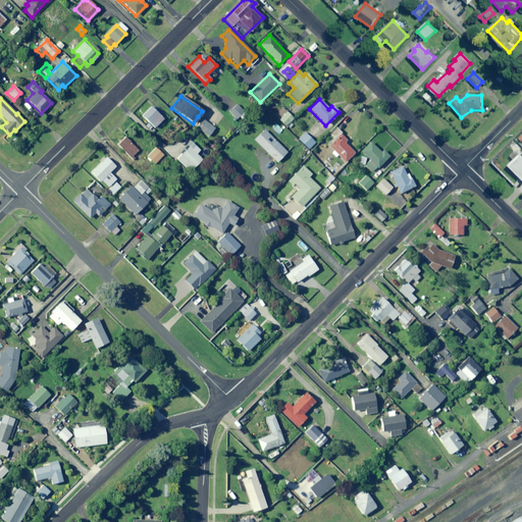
[(242,111),(236,105),(228,112),(233,117),(242,111)]
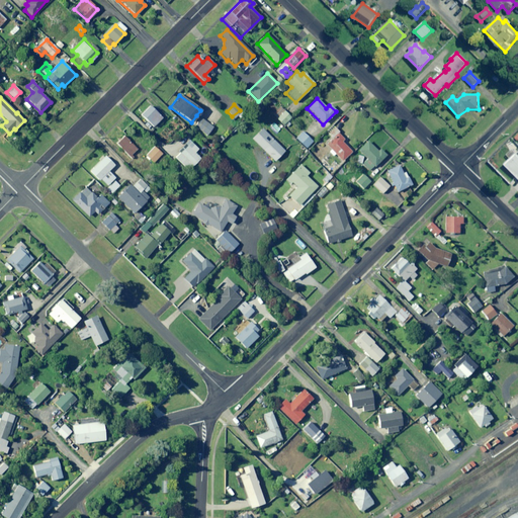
[(163,119),(149,106),(140,115),(154,128),(163,119)]
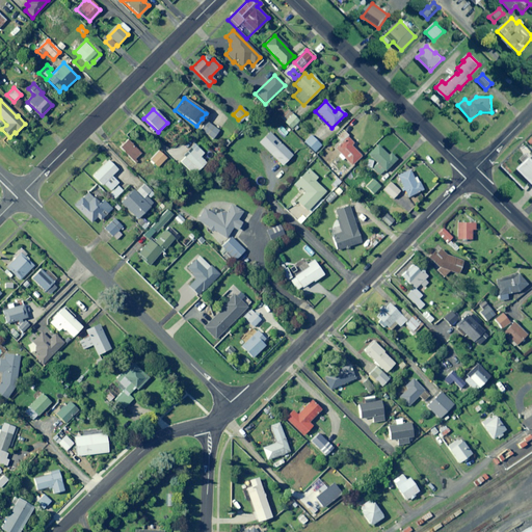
[(298,122),(289,112),(282,121),(290,129),(298,122)]
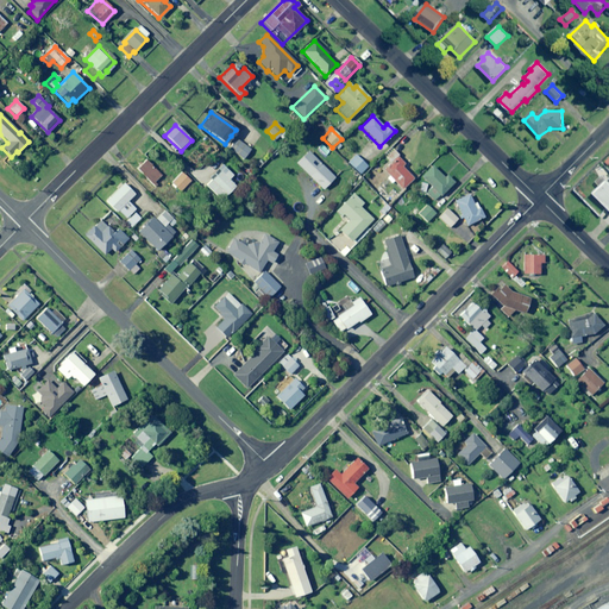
[(245,146),(237,139),(228,150),(243,159),(256,143),(250,139),(245,146)]
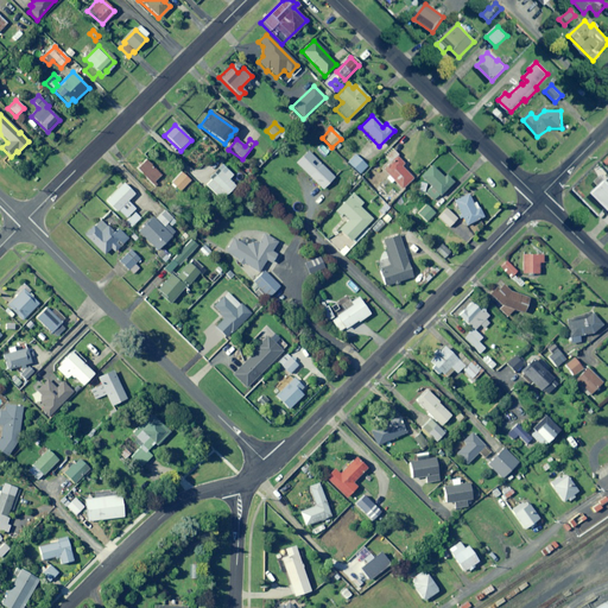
[(334,178),(308,151),(295,164),(322,190),(334,178)]
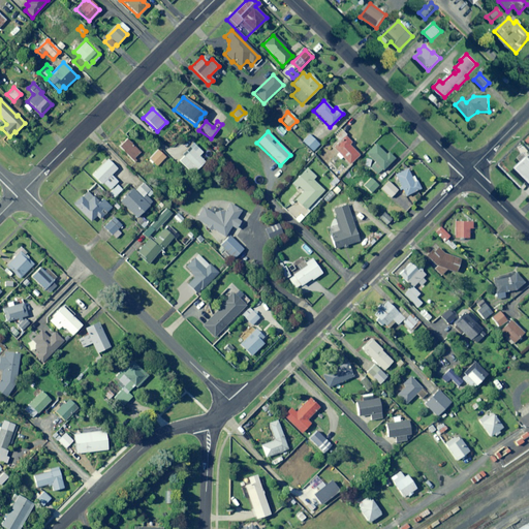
[(350,143),(341,132),(335,137),(339,143),(333,148),(337,154),(335,155),(339,159),(341,158),(347,164),(358,156),(348,145),(350,143)]
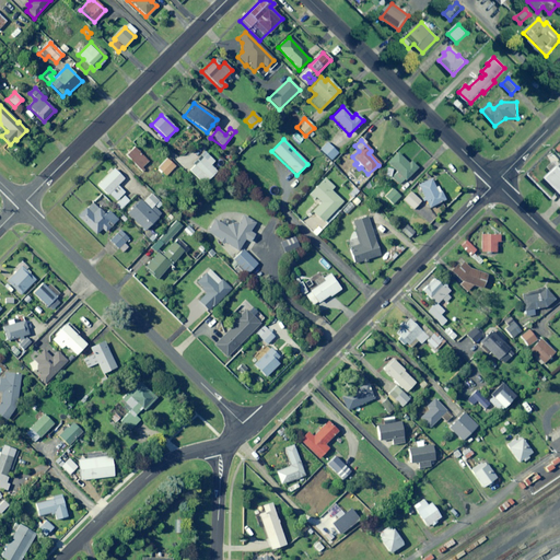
[(338,153),(326,142),(319,150),(330,161),(338,153)]
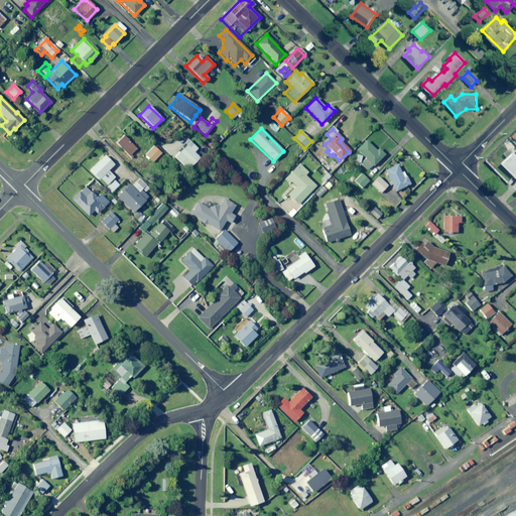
[(135,149),(123,136),(115,143),(128,156),(135,149)]
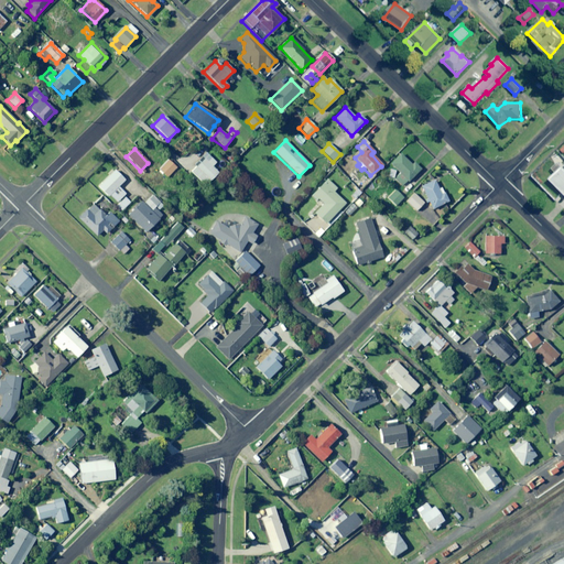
[(401,187),(419,169),(413,163),(411,165),(401,154),(390,165),(399,174),(393,180),(401,187)]
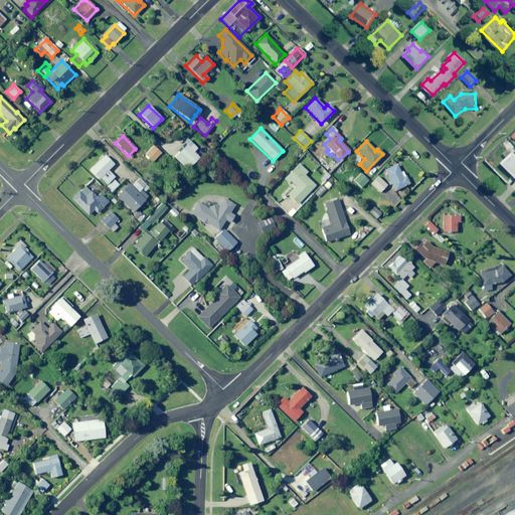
[(196,149),(192,144),(188,148),(186,145),(174,157),(187,170),(199,158),(193,152),(196,149)]
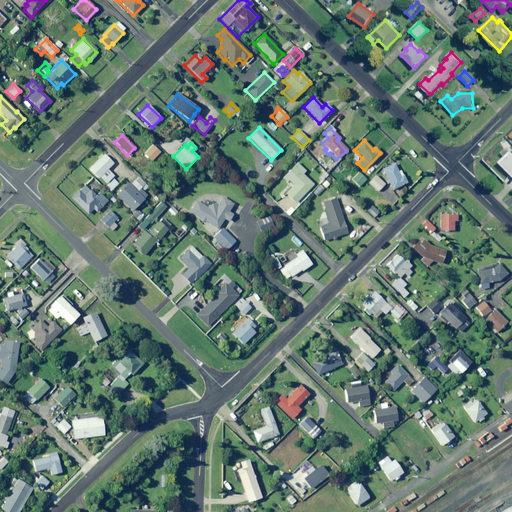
[(160,152),(152,145),(144,154),(151,161),(160,152)]
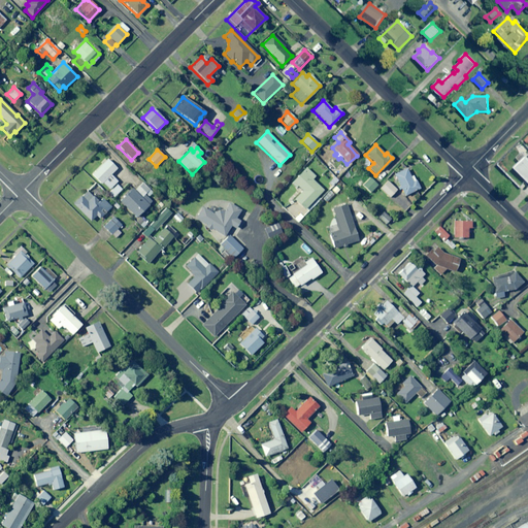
[(527,157),(523,152),(517,158),(521,162),(515,168),(527,182),(527,157)]
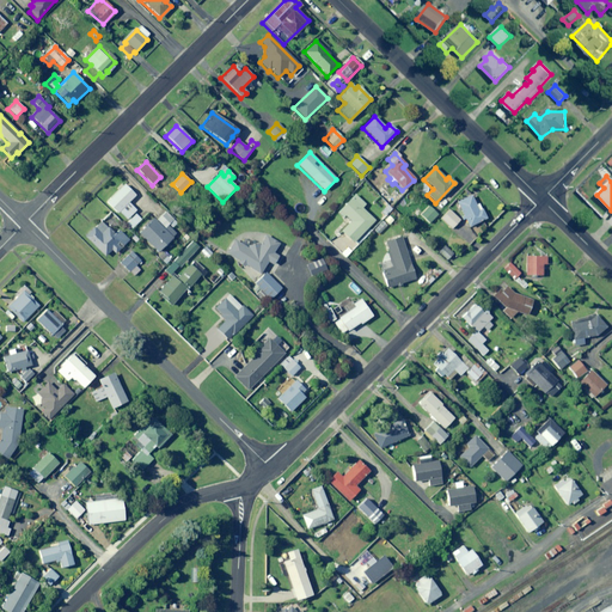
[(401,196),(387,182),(377,191),(390,207),(401,196)]
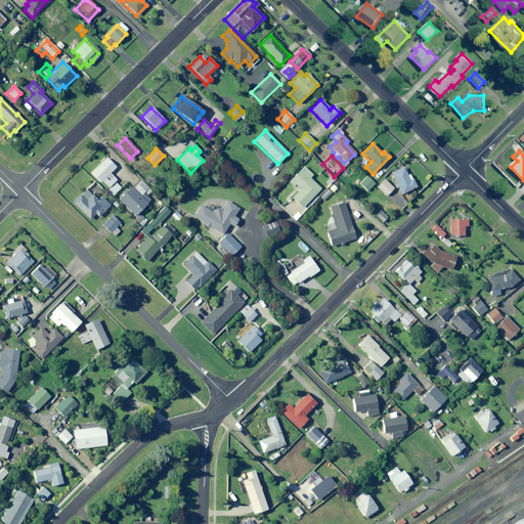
[(116,167),(106,158),(90,174),(99,183),(101,181),(107,188),(116,180),(108,174),(116,167)]
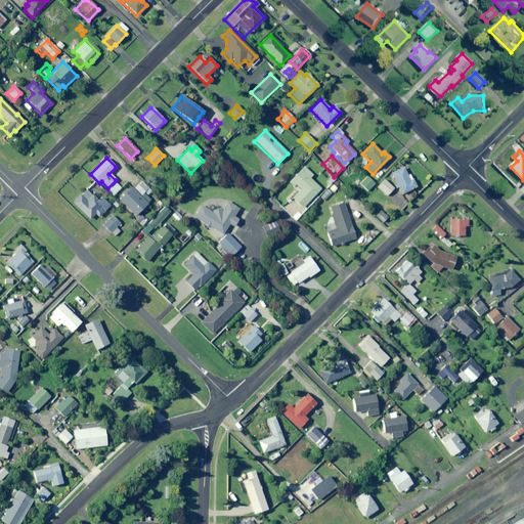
[(291,161),(282,169),(287,173),(295,165),(291,161)]
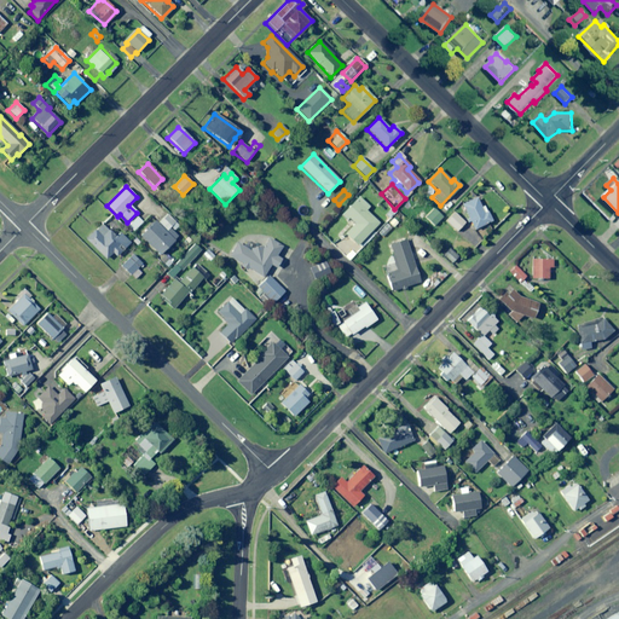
[(370,206),(359,196),(341,215),(346,220),(348,218),(354,224),(345,235),(357,246),(379,224),(365,210),(370,206)]
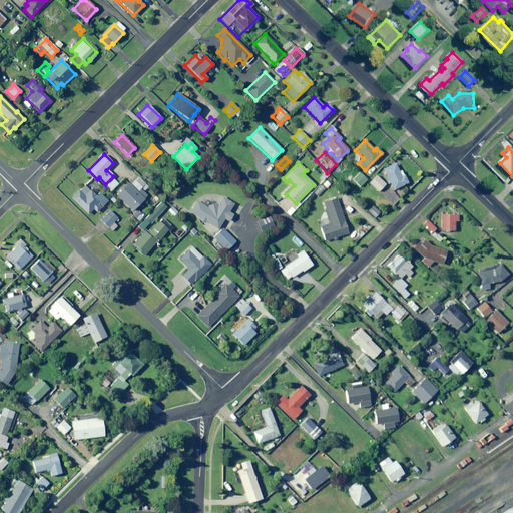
[(398,172),(394,164),(382,170),(392,190),(407,183),(401,170),(398,172)]
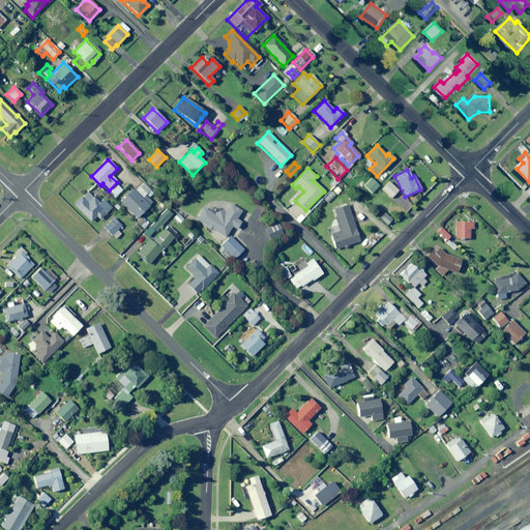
[(378,186),(371,179),(363,186),(371,194),(378,186)]
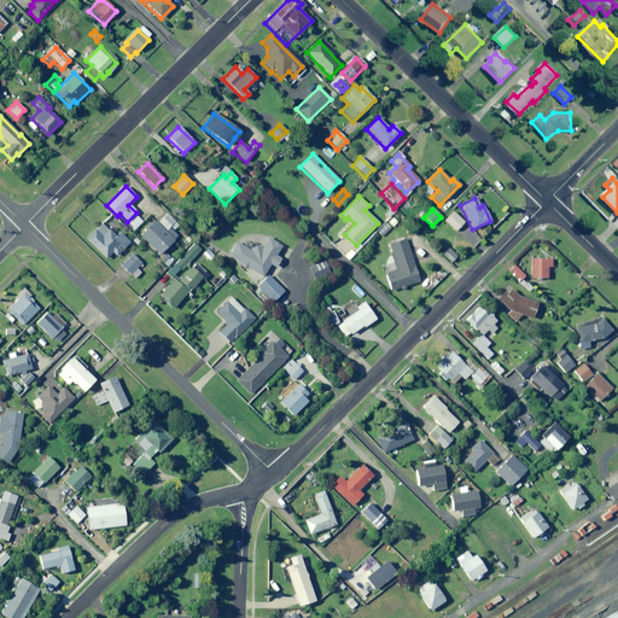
[(158,221),(165,229),(169,227),(173,231),(179,225),(167,213),(158,221)]
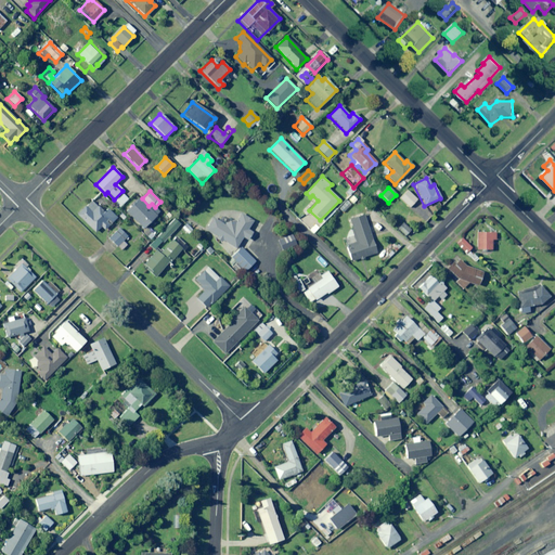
[(416,199),(407,191),(399,198),(409,208),(416,199)]
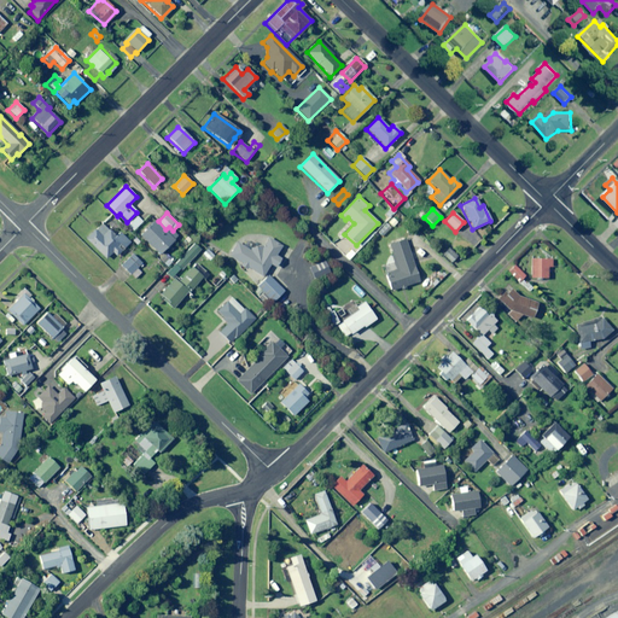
[(141,222),(136,216),(126,227),(130,233),(141,222)]
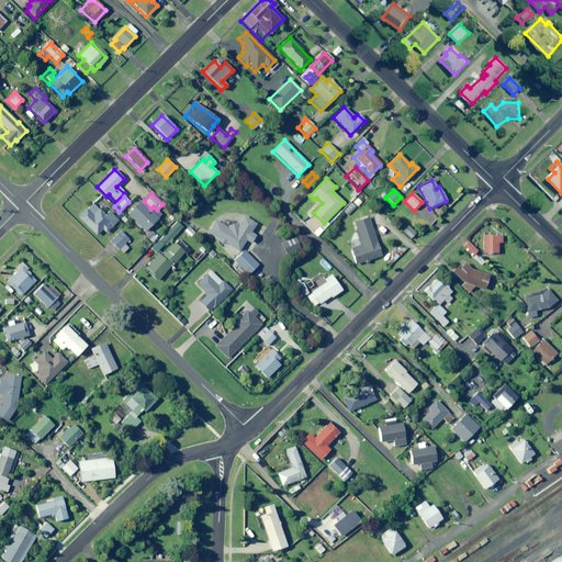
[(150,211),(139,201),(126,214),(144,232),(160,215),(154,208),(150,211)]
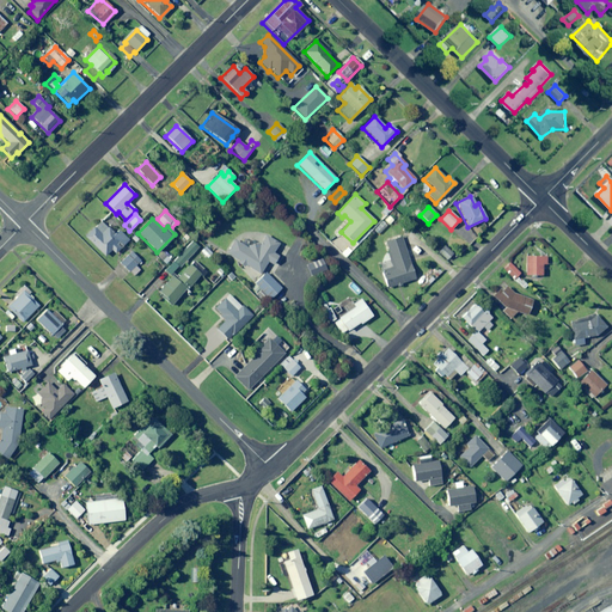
[(118,231),(114,234),(108,230),(101,221),(84,237),(104,257),(110,250),(115,254),(128,240),(118,231)]
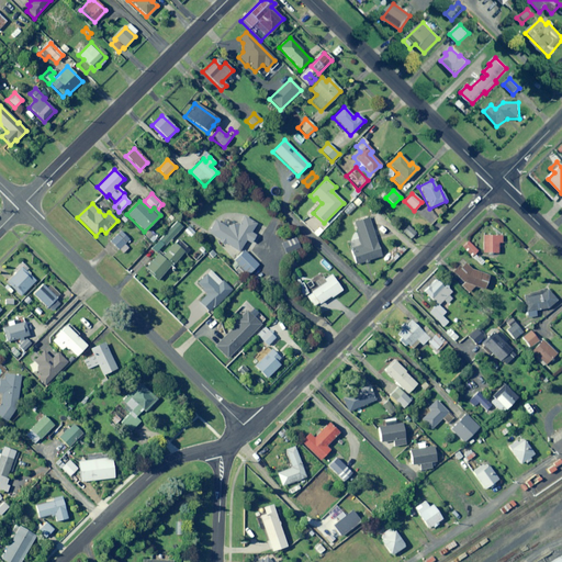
[(353,210),(349,205),(343,211),(347,216),(353,210)]
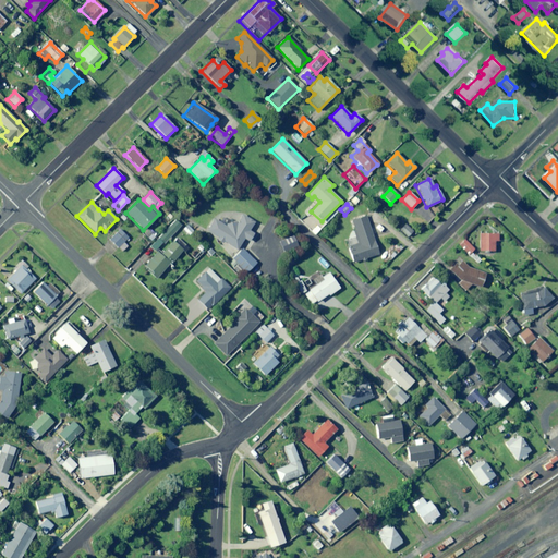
[(254,222),(242,215),(235,226),(227,219),(223,226),(214,219),(206,231),(217,239),(216,240),(221,244),(222,242),(237,251),(243,239),(247,242),(253,233),(249,230),(254,222)]
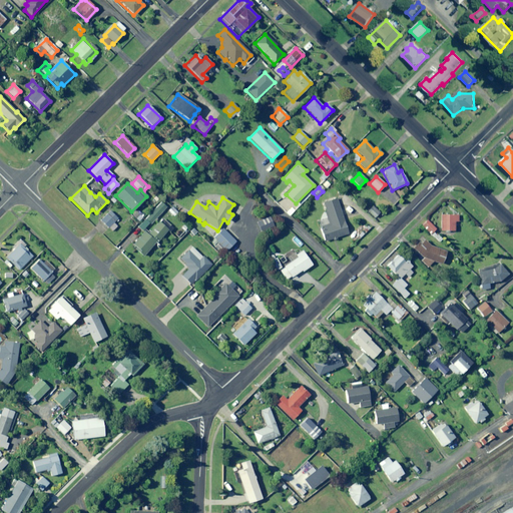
[(347,232),(336,199),(323,203),(328,218),(318,221),(324,239),(347,232)]
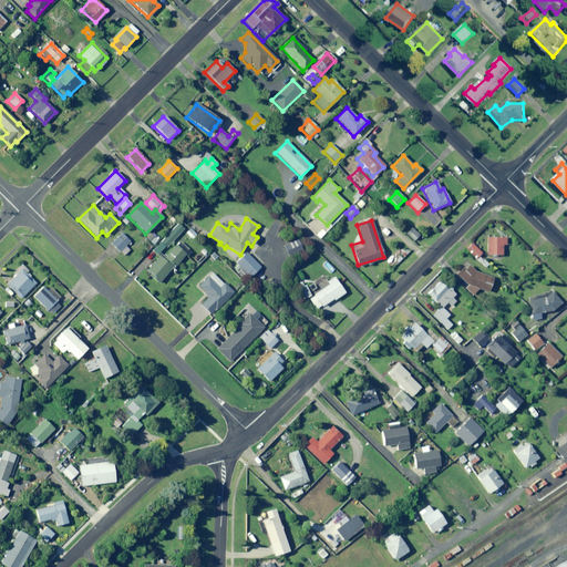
[(196,235),(189,228),(185,234),(192,239),(196,235)]
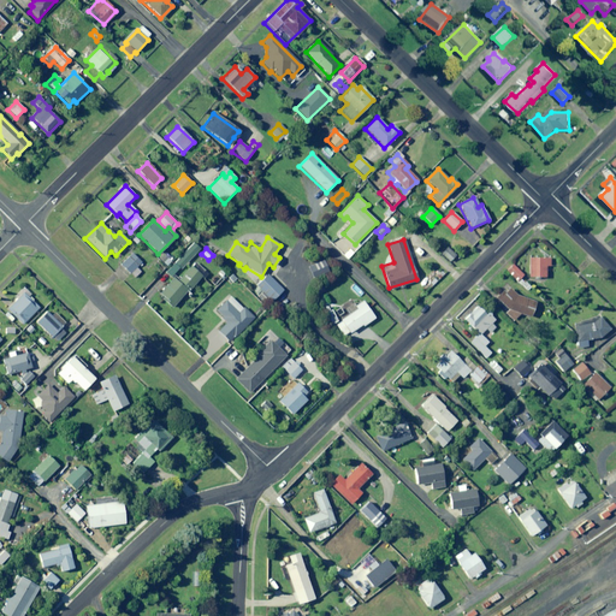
[(455,256),(448,249),(442,255),(450,262),(455,256)]
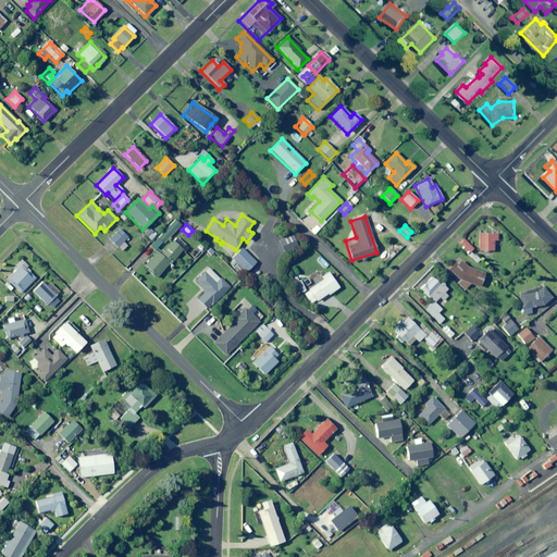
[(127,237),(120,229),(109,239),(121,252),(126,246),(123,243),(127,237)]
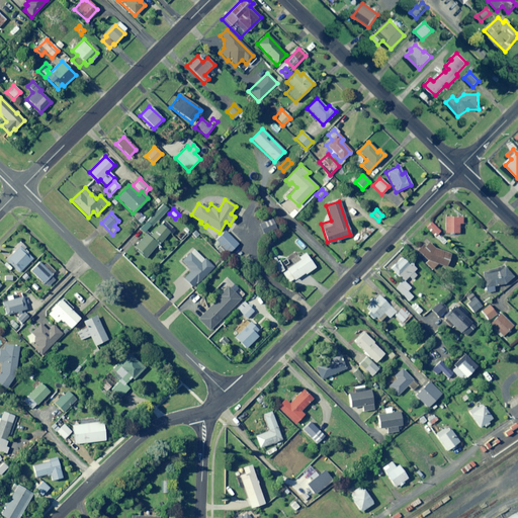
[(462,224),(462,218),(444,218),(444,234),(457,234),(457,224),(462,224)]
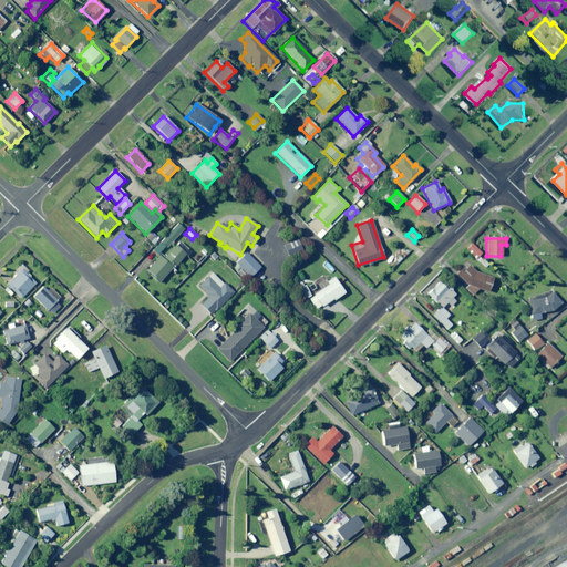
[(188,250),(178,241),(166,255),(156,245),(151,250),(158,257),(144,272),(157,284),(188,250)]
